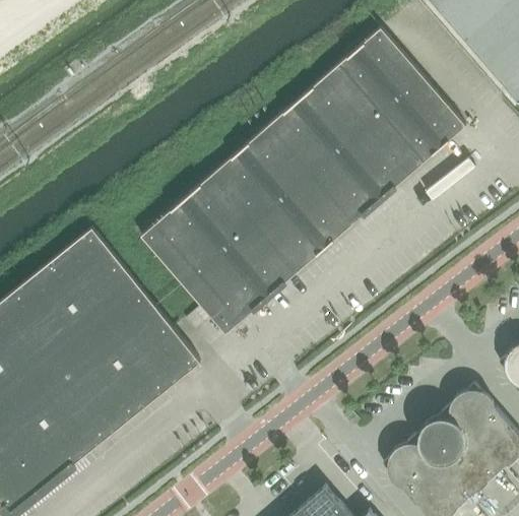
[(518,0),(429,0),(518,103),(518,102),(518,0)]
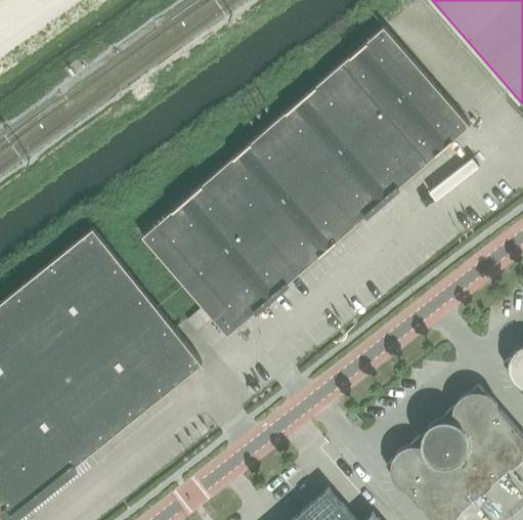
[(469,128),(385,28),(140,232),(224,333),(233,325),(247,330),(254,308),(469,128)]
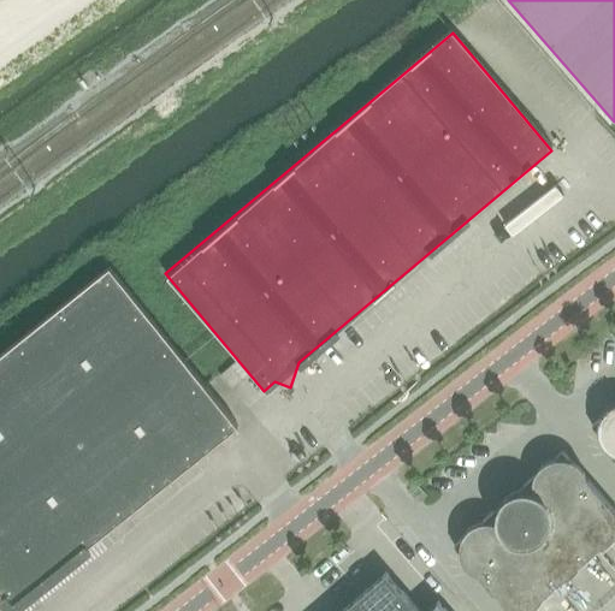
[(0,594),(12,610),(237,429),(108,271),(0,357),(0,594)]
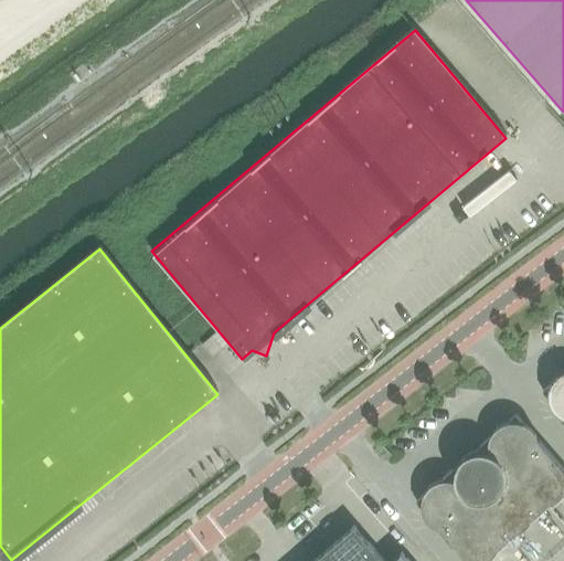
[(553,382),(550,385),(549,389),(542,395),(563,420),(563,372),(563,374),(559,376),(557,378),(554,380),(553,382)]
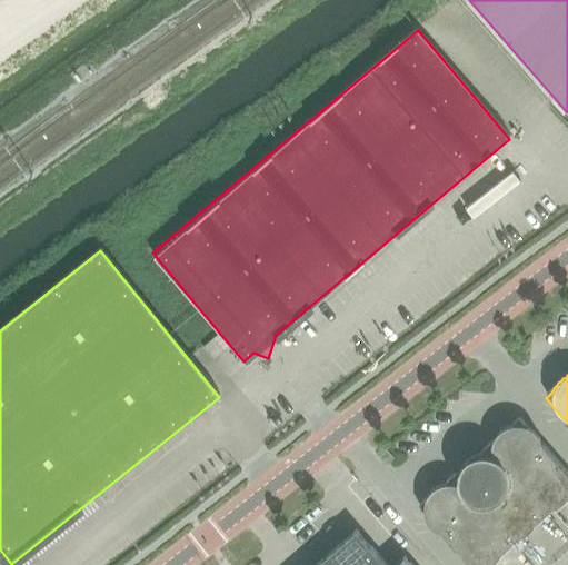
[(418,508),(467,564),(489,564),(567,496),(567,477),(519,422),(512,427),(510,427),(506,429),(504,430),(501,432),(499,434),(497,436),(495,439),(494,440),(492,444),(445,486),(441,486),(439,487),(436,489),(434,491),(431,493),(429,495),(427,499),(426,503),(418,508)]
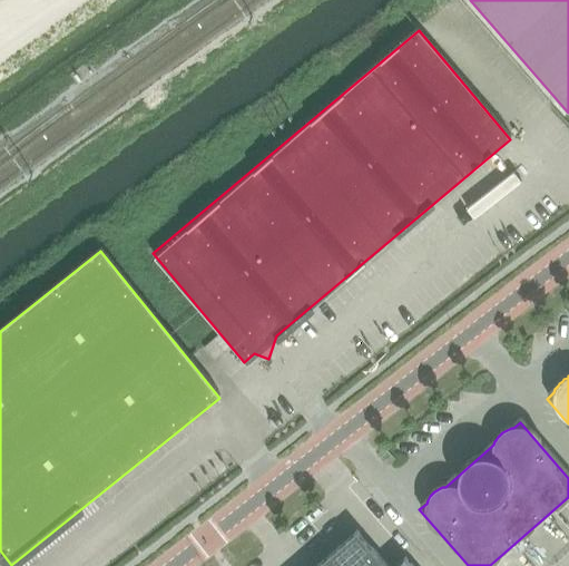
[(408,565),(404,560),(399,565),(383,565),(356,534),(320,565),(408,565)]
